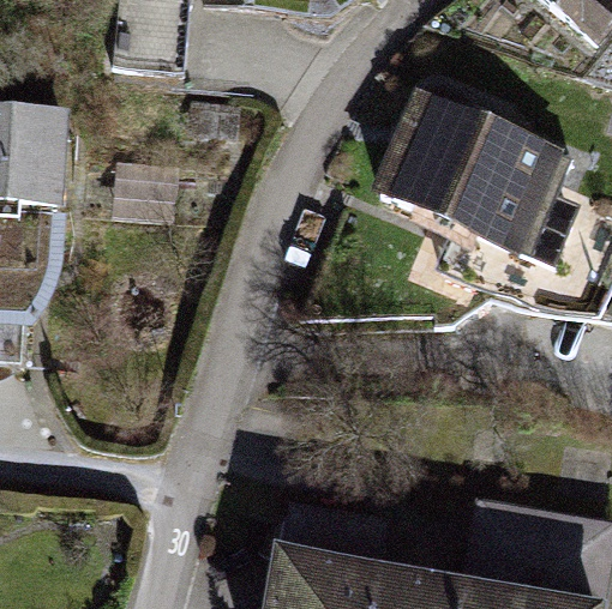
[(520,0),(595,54),(611,32),(611,0),(520,0)]
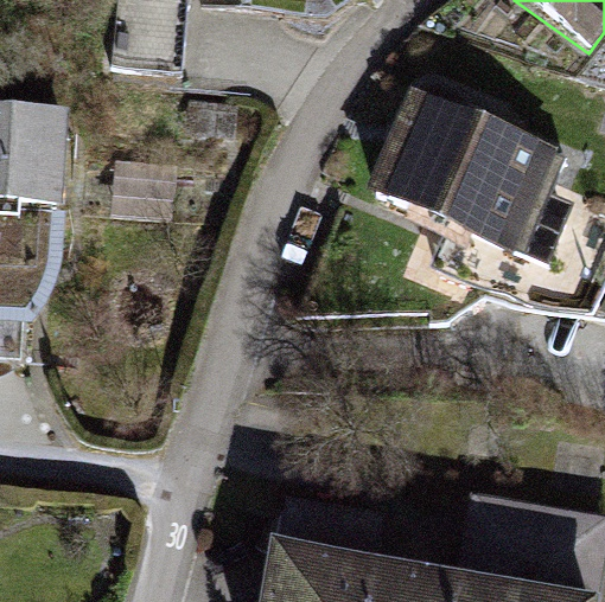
[(567,152),(408,85),(363,190),(543,266),(571,200),(551,192),(567,152)]
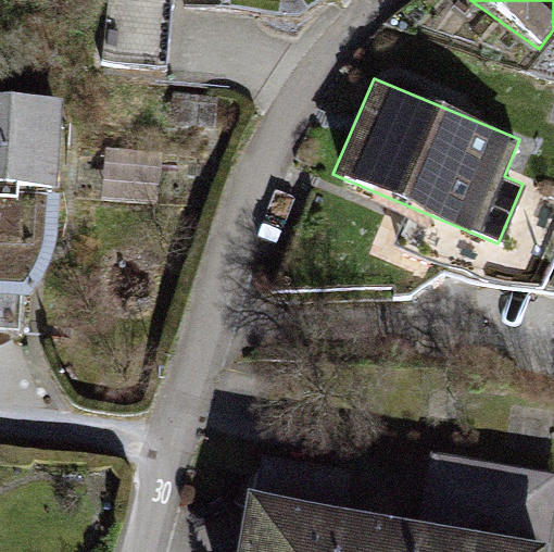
[(61,102),(0,100),(0,329),(25,333),(25,298),(47,274),(59,249),(61,102)]
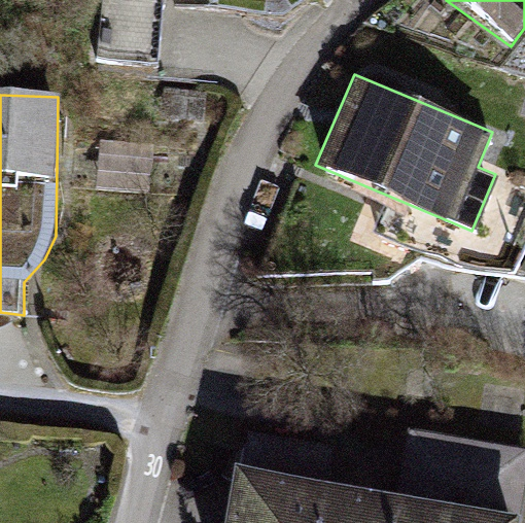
[(156,143),(99,141),(96,189),(152,194),(156,143)]
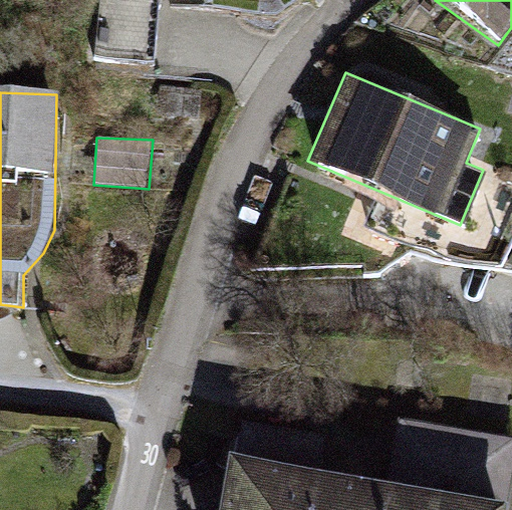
[(326,435),(234,420),(218,509),(505,509),(511,470),(511,436),(400,419),(386,490),(319,478),(326,435)]
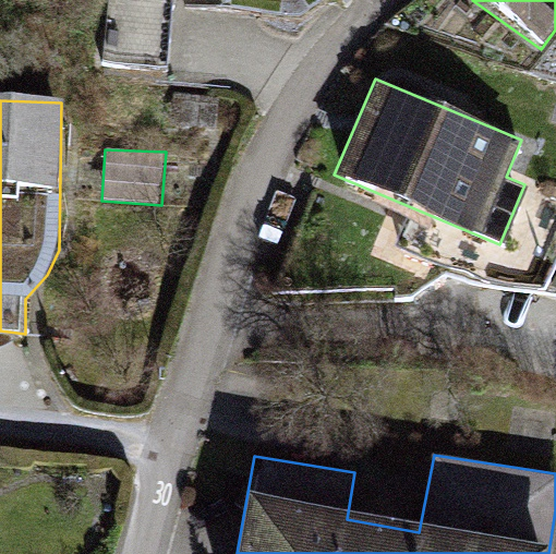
All buildings are outlined.
